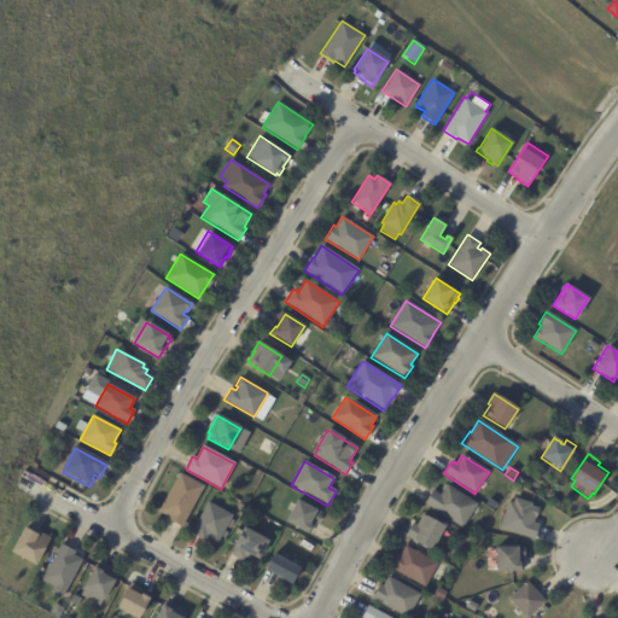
[(181,528),(168,520),(169,518),(158,512),(179,473),(203,487),(181,528)]
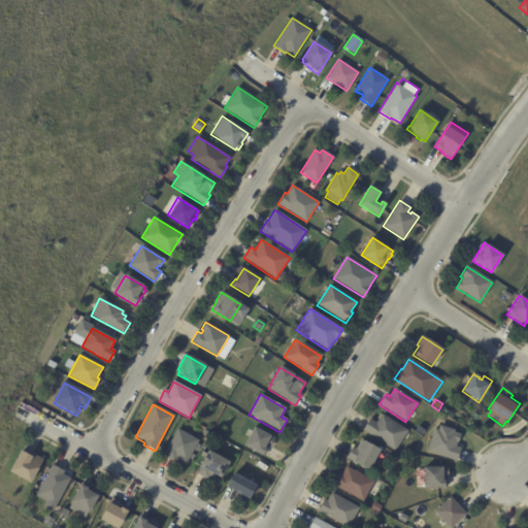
[(405,433),(394,452),(362,431),(369,419),(375,423),(382,415),(407,431),(405,433)]
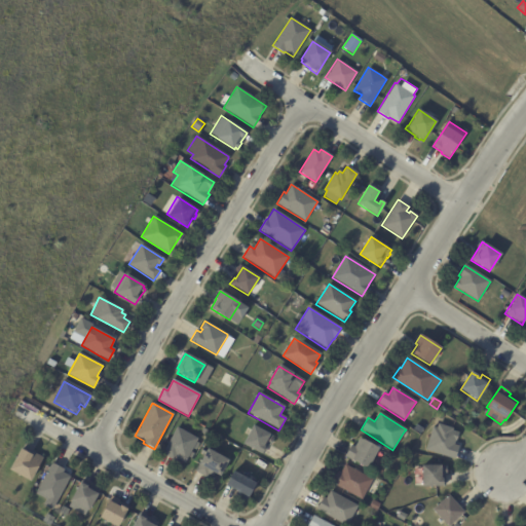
[(425,452),(455,457),(457,445),(455,445),(458,429),(430,424),(425,452)]
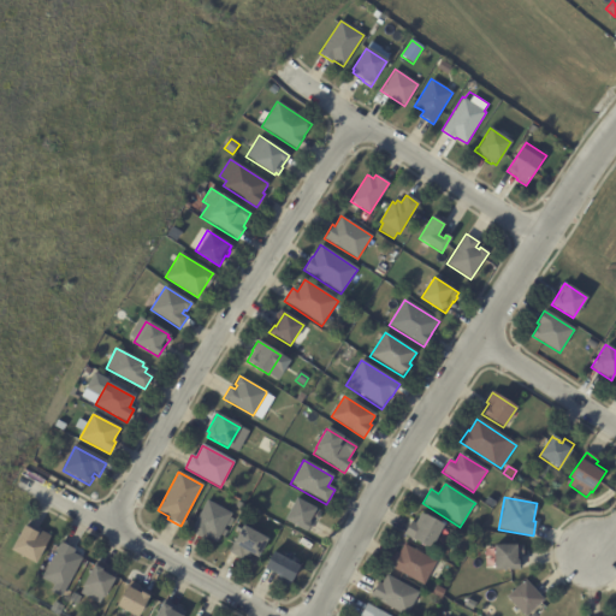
[(318,511),(317,514),(319,515),(315,522),(314,522),(308,533),(283,519),(295,498),(318,511)]
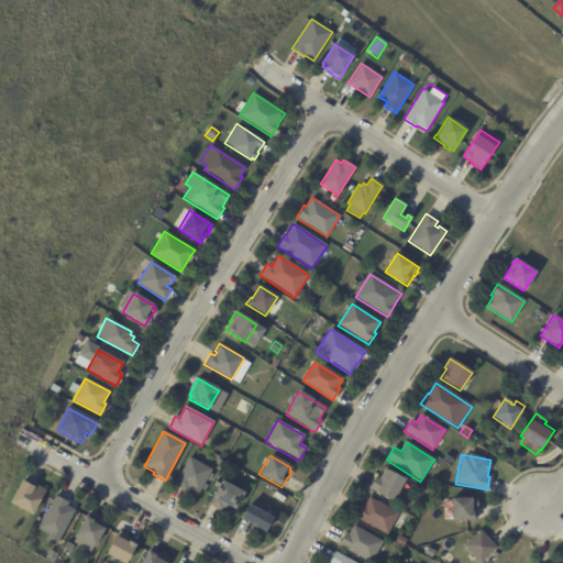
[(191,493),(190,493),(191,490),(187,487),(185,493),(174,486),(188,457),(211,470),(209,474),(212,476),(209,483),(206,481),(203,484),(207,486),(205,492),(200,489),(197,496),(191,493)]
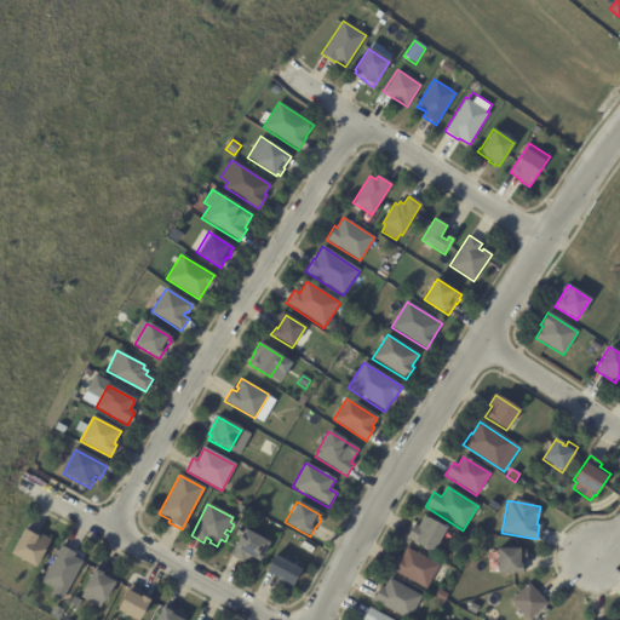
[(438,526),(445,529),(432,554),(407,540),(414,526),(422,530),(426,520),(438,526)]
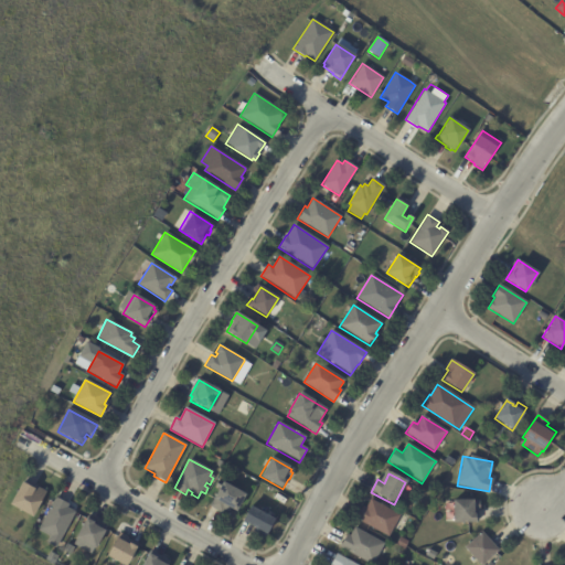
[(23,483),(34,490),(35,487),(46,492),(33,518),(10,505),(22,483),(23,483)]
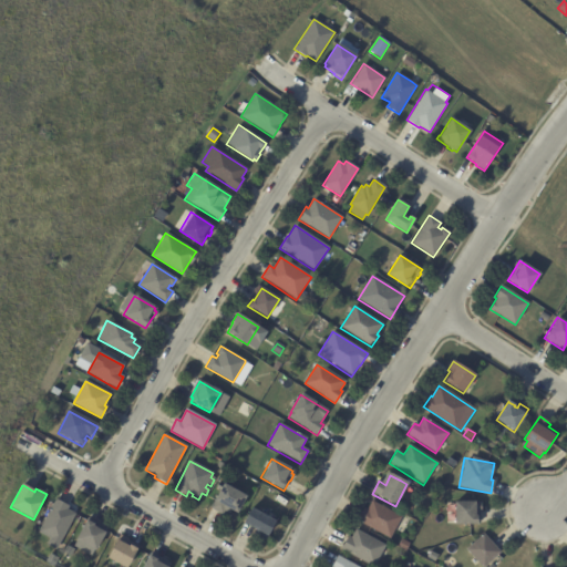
[(226,513),(226,512),(223,516),(212,511),(216,503),(215,502),(224,485),(245,497),(237,514),(232,512),(229,514),(226,513)]
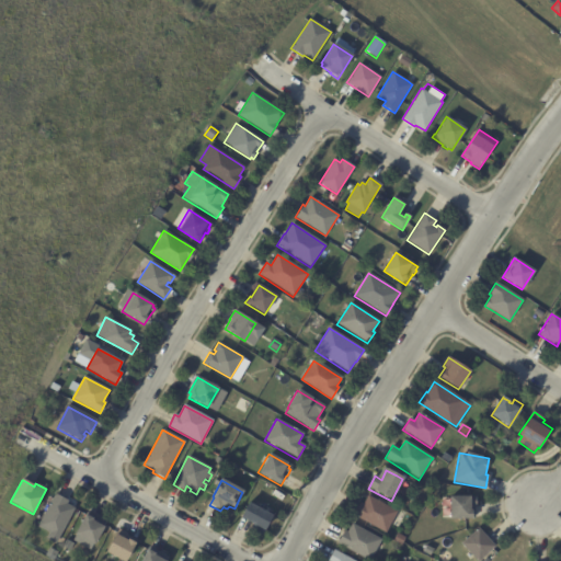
[(276,490),(283,494),(278,500),(273,495),(276,490)]
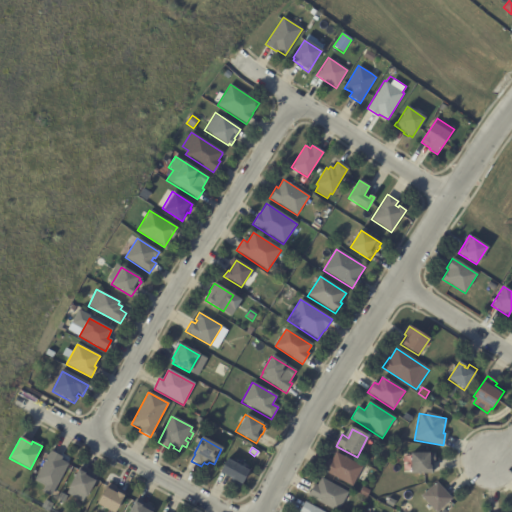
[(52,452),(62,458),(61,461),(68,465),(53,491),(34,481),(50,451),(52,452)]
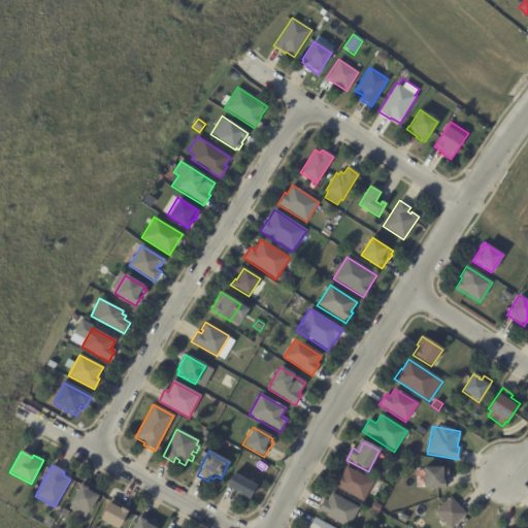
[(366,477),(368,475),(374,479),(372,482),(373,482),(362,502),(332,486),(339,473),(341,474),(347,467),(366,477)]
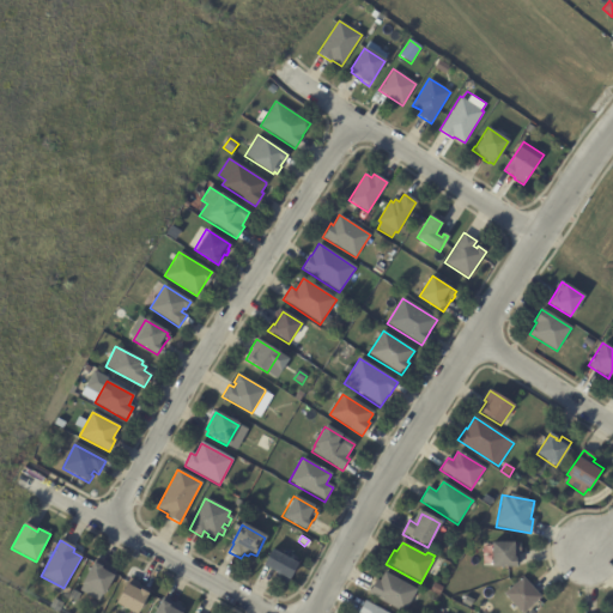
[(520,548),(520,554),(519,554),(519,566),(491,566),(483,566),(483,545),(490,545),(490,542),(513,542),(520,542),(520,548)]
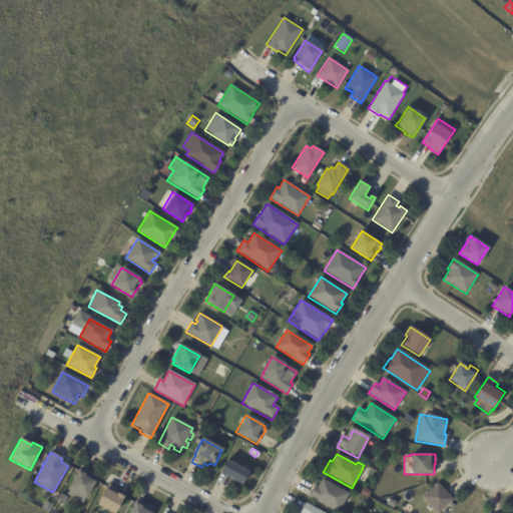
[(232,463),(248,473),(240,488),(231,483),(232,481),(220,474),(227,461),(232,463)]
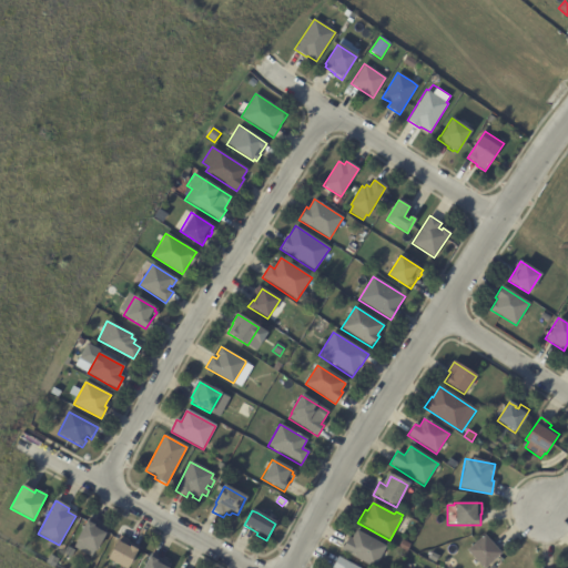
[(102,525),(107,527),(105,528),(108,529),(105,535),(104,535),(95,551),(74,540),(85,521),(90,524),(91,521),(99,525),(100,524),(102,525)]
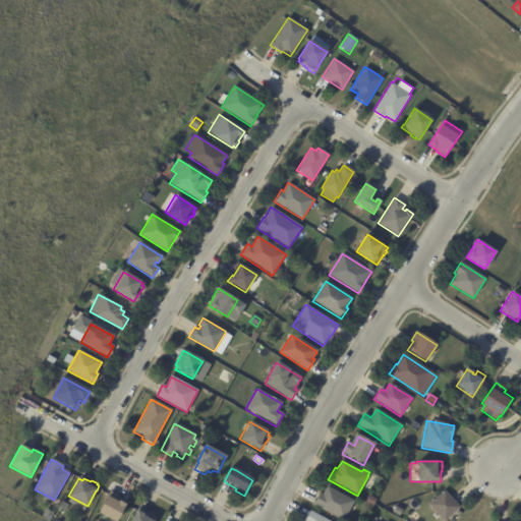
[(343,520),(313,505),(320,493),(323,495),(327,486),(353,502),(343,520)]
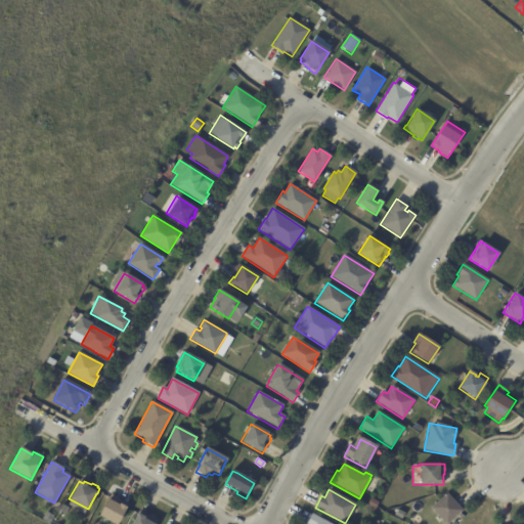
[(455,503),(463,511),(448,523),(446,523),(431,508),(446,493),(455,503)]
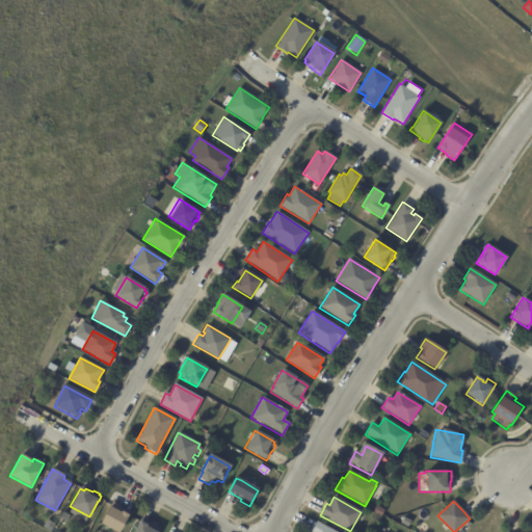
[(121,508),(130,514),(118,531),(111,531),(100,525),(113,504),(121,508)]
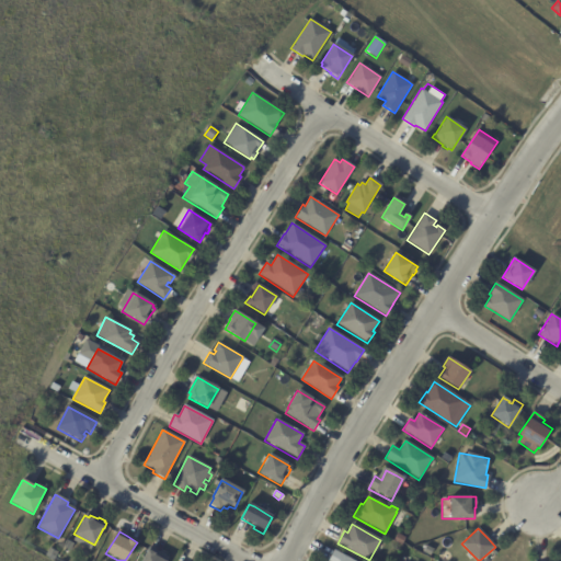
[(397,534),(404,538),(401,546),(393,541),(397,534)]
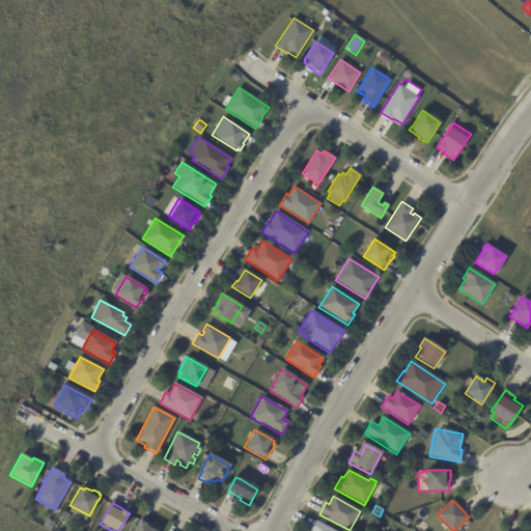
[(142,520),(151,526),(152,524),(158,527),(158,529),(159,529),(157,530),(134,530),(141,520),(142,520)]
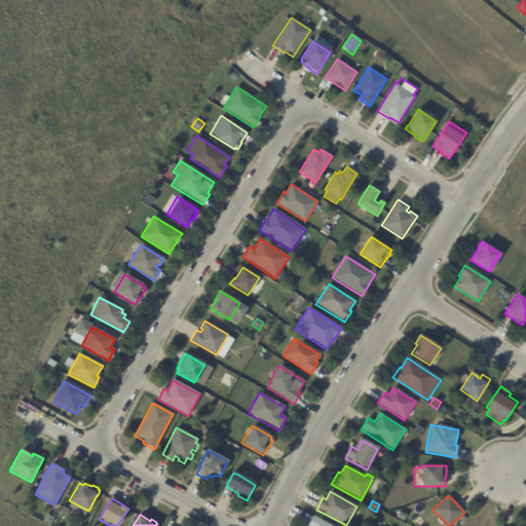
[(331,525),(307,525),(313,516),(331,525)]
